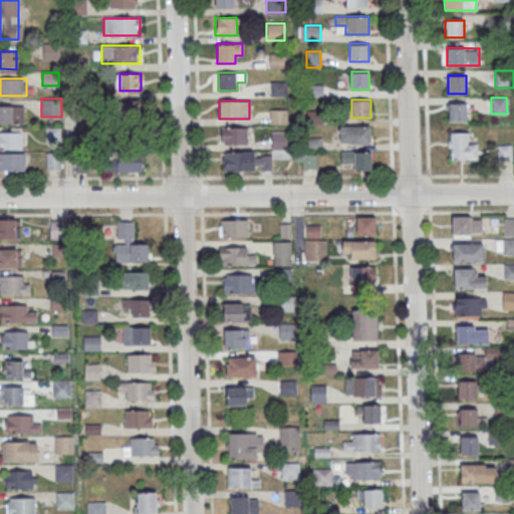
[(142,101),(118,101),(118,121),(142,121),(142,101)]
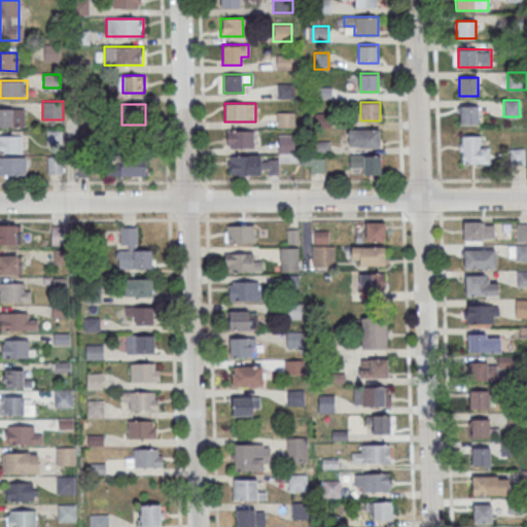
[(479,124),(479,105),(459,105),(459,124),(479,124)]
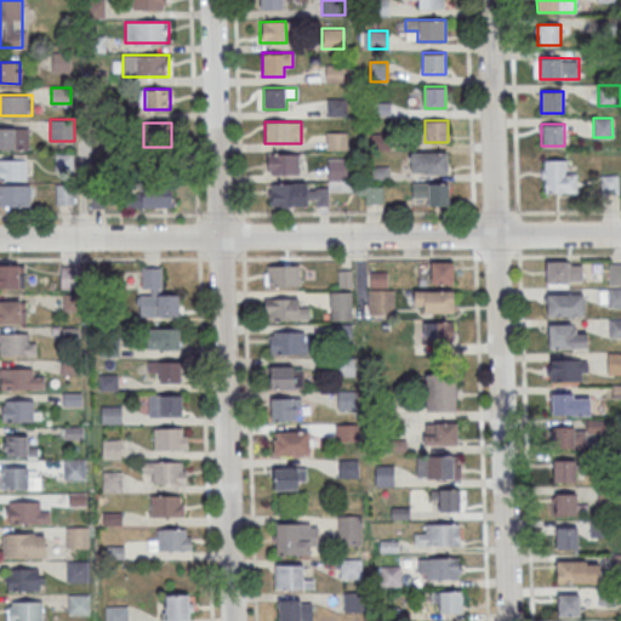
[(0,148),(28,148),(28,127),(0,127),(0,148)]
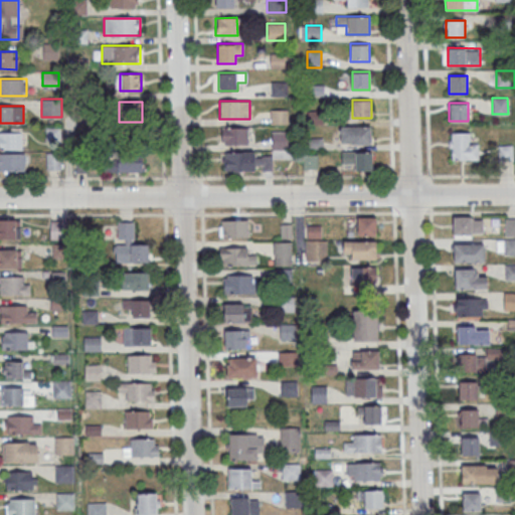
[(288,124),(288,110),(271,110),(271,124),(288,124)]
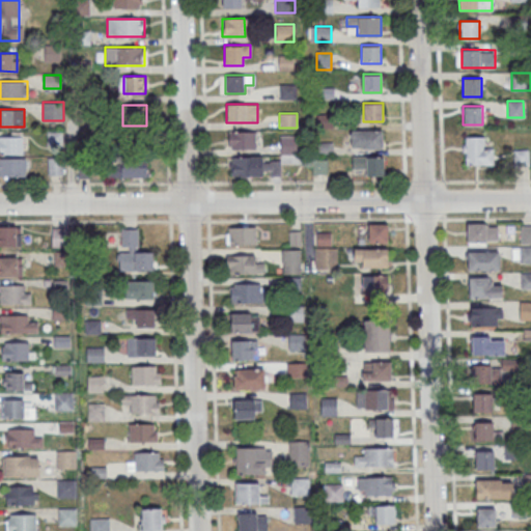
[(383,130),(363,130),(363,148),(383,148),(383,130)]
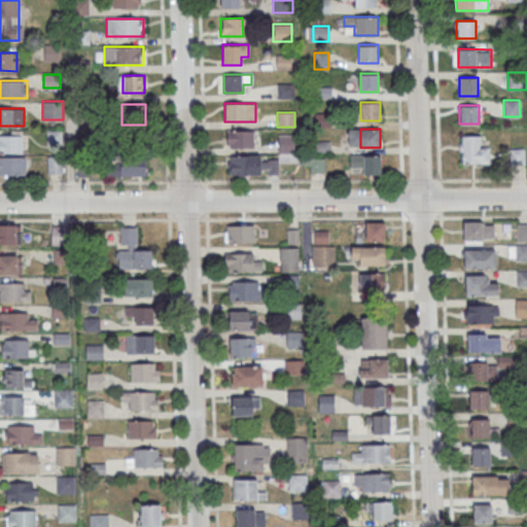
[(61,130),(47,130),(47,143),(61,143),(61,130)]
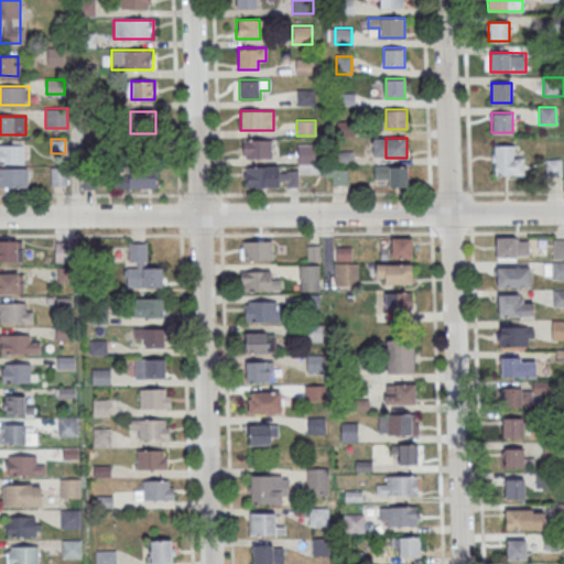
[(271,139),(242,139),(242,158),(271,158),(271,139)]
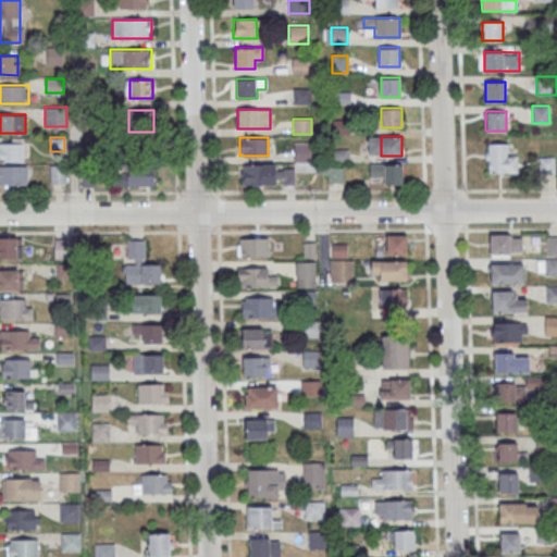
[(0,141),(0,161),(23,161),(23,143),(0,141)]
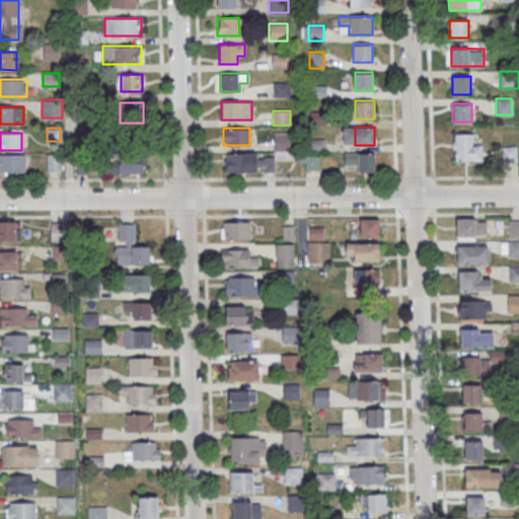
[(482,144),(471,144),(471,133),(453,133),(453,160),(482,160),(482,144)]
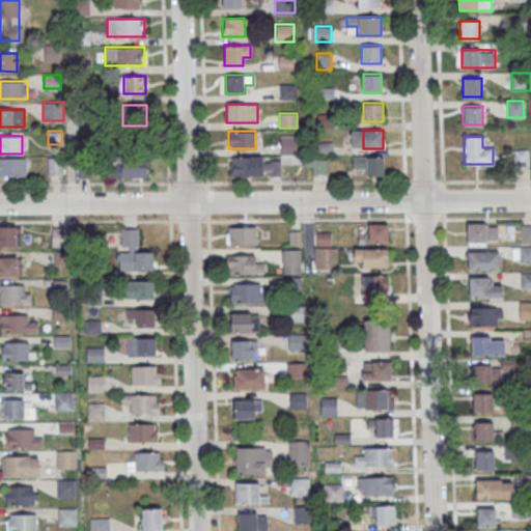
[(529,164),(529,149),(512,149),(513,164),(529,164)]
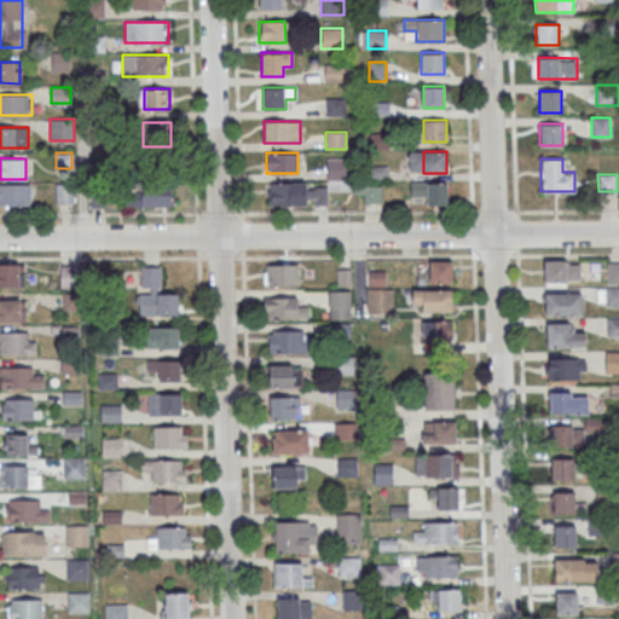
[(0,183),(0,204),(29,206),(29,184),(0,183)]
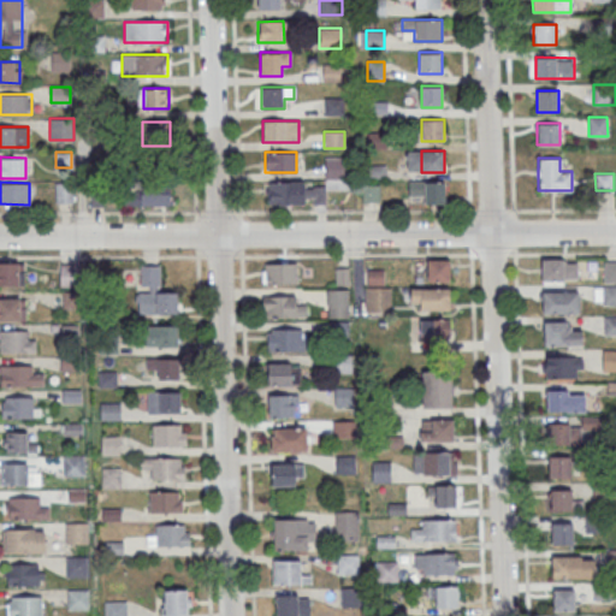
[(267,205),(325,205),(325,182),(267,182),(267,205)]
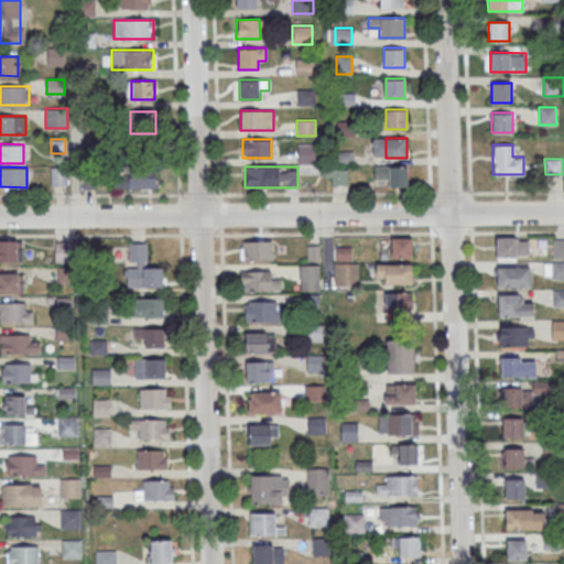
[(388,186),(407,186),(407,166),(375,166),(375,177),(388,177),(388,186)]
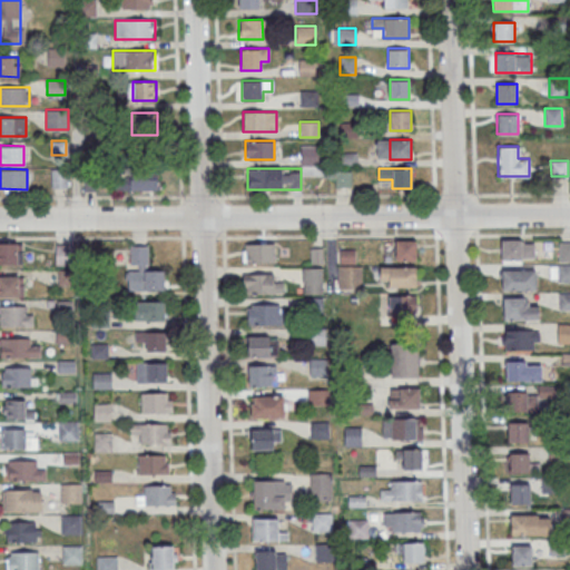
[(68,187),(68,169),(51,169),(51,187),(68,187)]
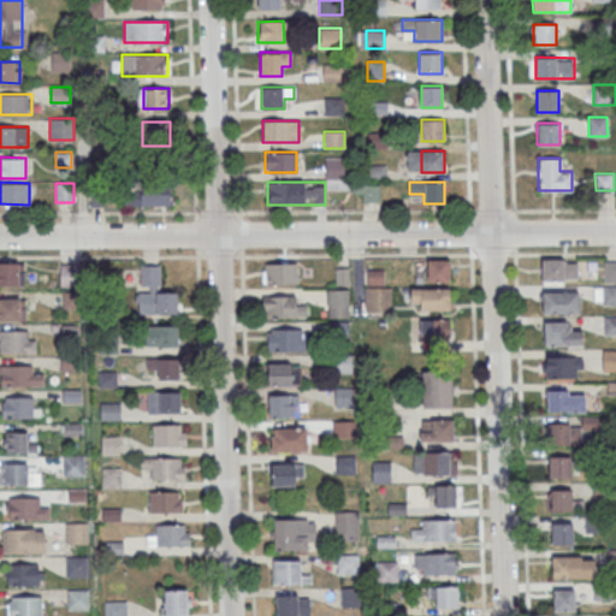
[(171,206),(171,183),(124,183),(124,206),(171,206)]
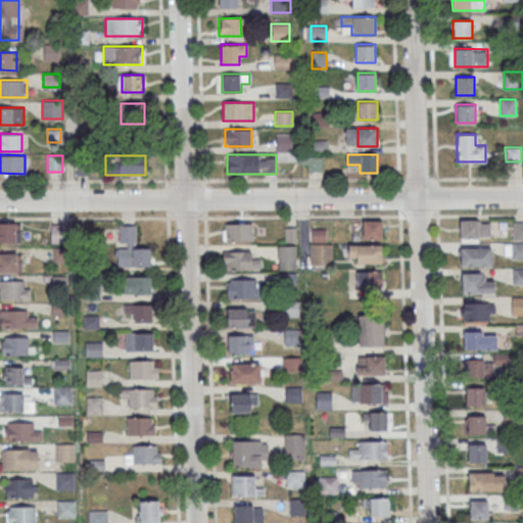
[(321,171),(321,157),(307,157),(307,171),(321,171)]
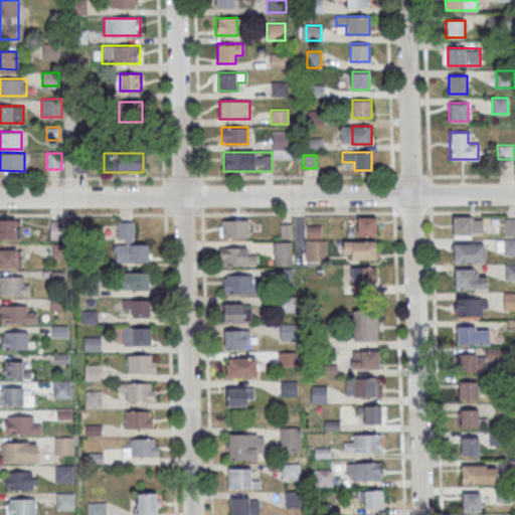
[(376,236),(376,216),(357,216),(357,236),(376,236)]
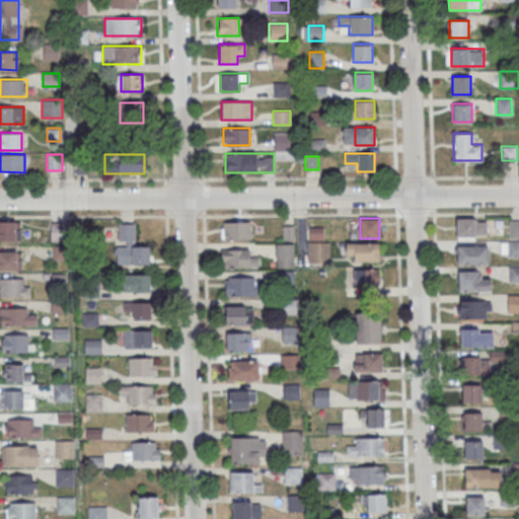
[(487,218),(456,218),(456,236),(487,236),(487,218)]
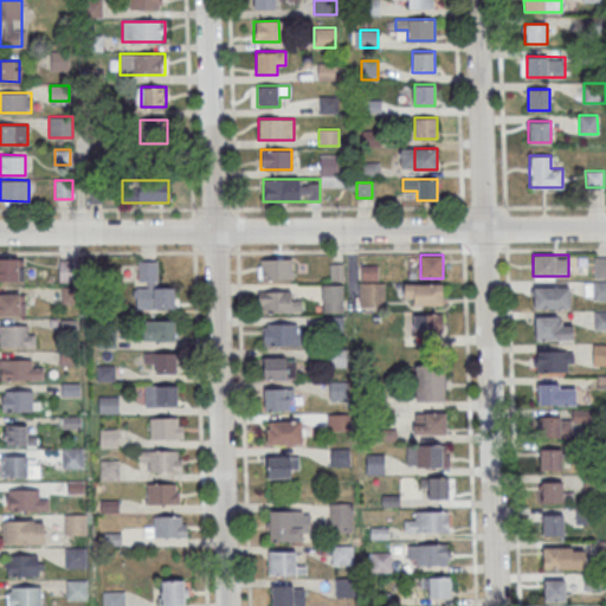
[(605,256),(593,256),(594,277),(605,276),(605,256)]
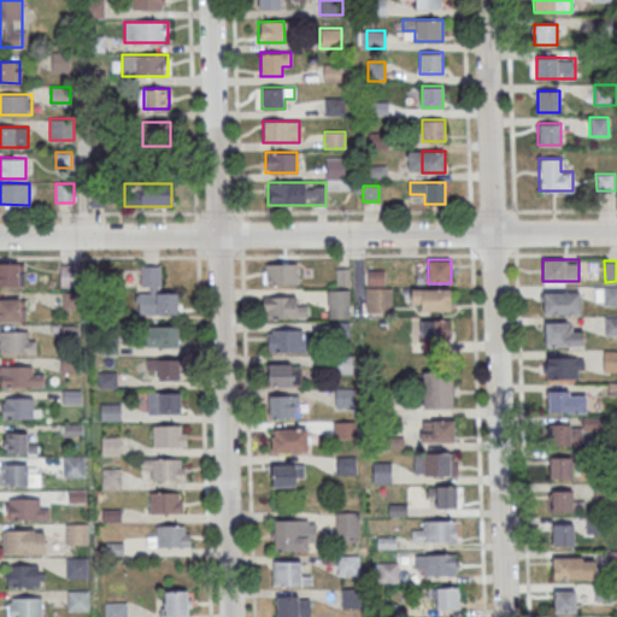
[(0,285),(24,286),(24,263),(0,262),(0,285)]
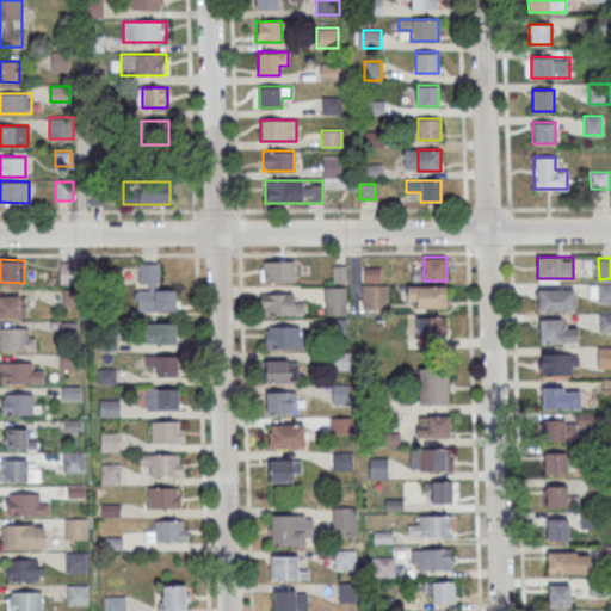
[(263,282),(294,282),(294,260),(263,260),(263,282)]
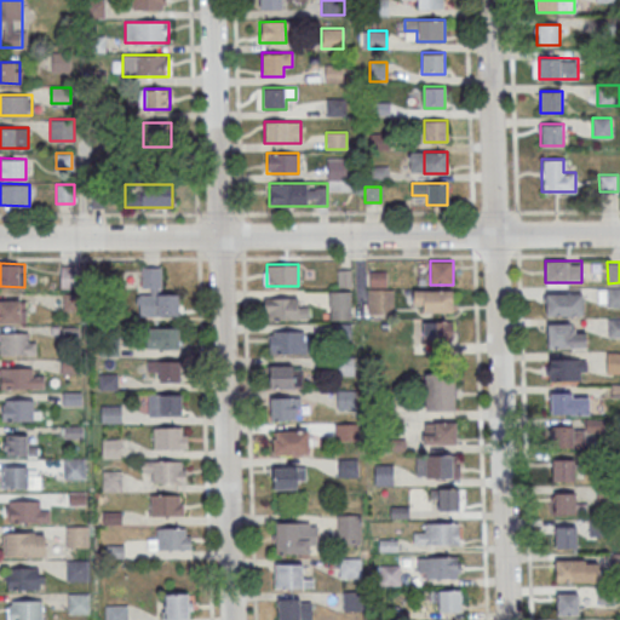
[(161,267),(142,267),(142,292),(158,292),(158,315),(178,315),(178,293),(161,293),(161,267)]
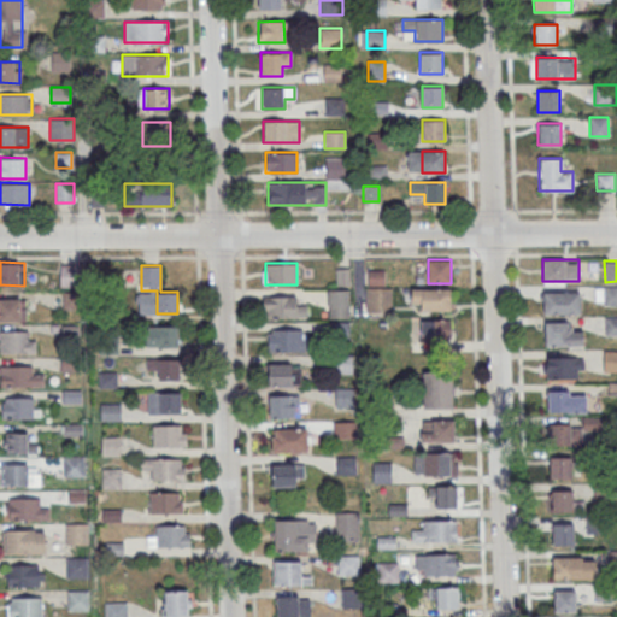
[(616,286),(603,287),(603,305),(616,305),(616,286)]
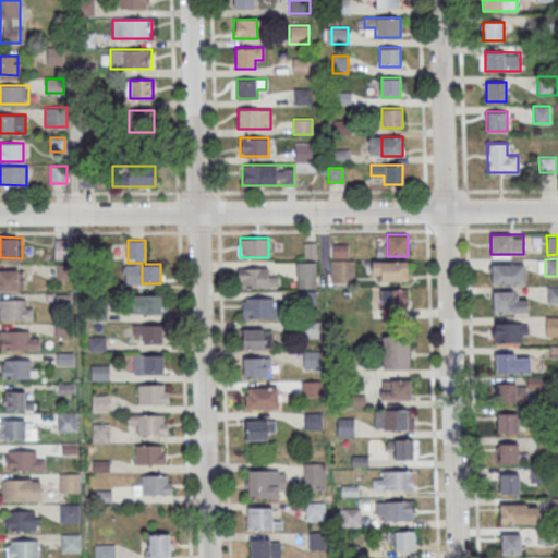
[(331,282),(353,282),(353,261),(331,261),(331,282)]
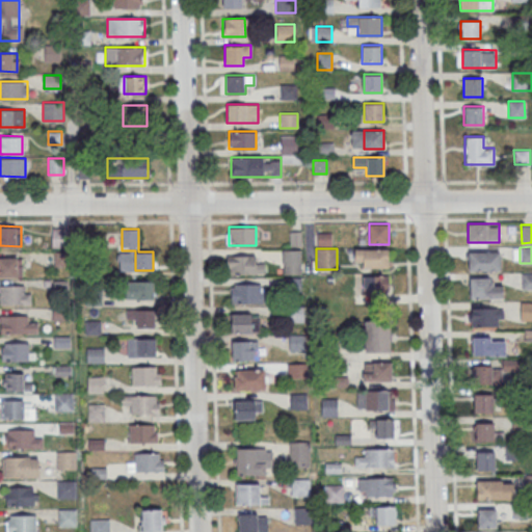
[(389,268),(389,248),(355,248),(355,268),(389,268)]
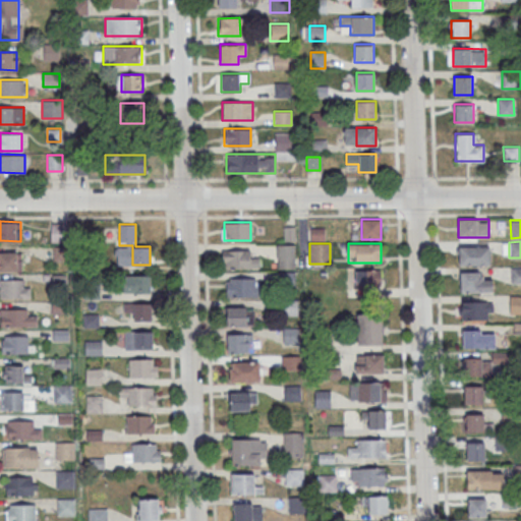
[(294,269),(294,244),(276,244),(276,269),(294,269)]
